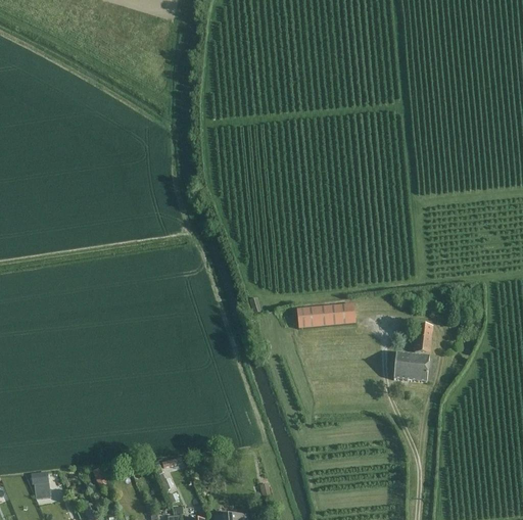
[(417,305),(429,304),(428,291),(416,292),(417,305)]
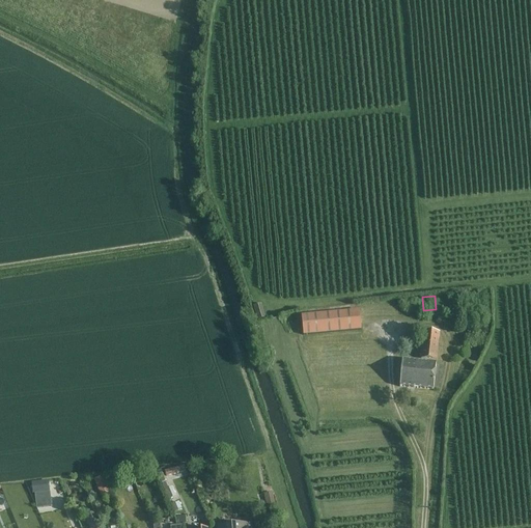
[(261,301),(251,305),(254,313),(255,318),(267,315),(266,312),(261,301)]
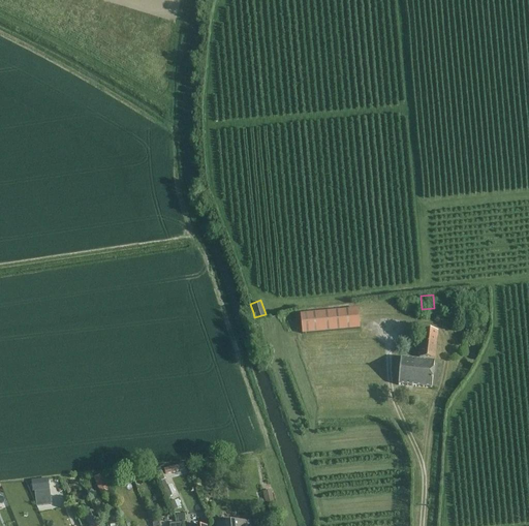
[(360,326),(358,306),(300,311),(302,331),(360,326)]
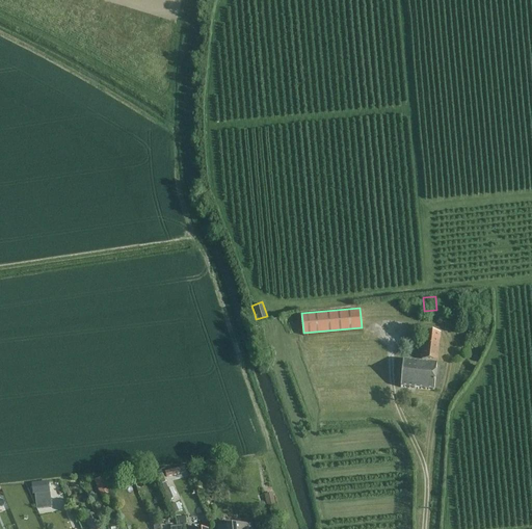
[(437,360),(441,331),(424,329),(421,358),(437,360)]
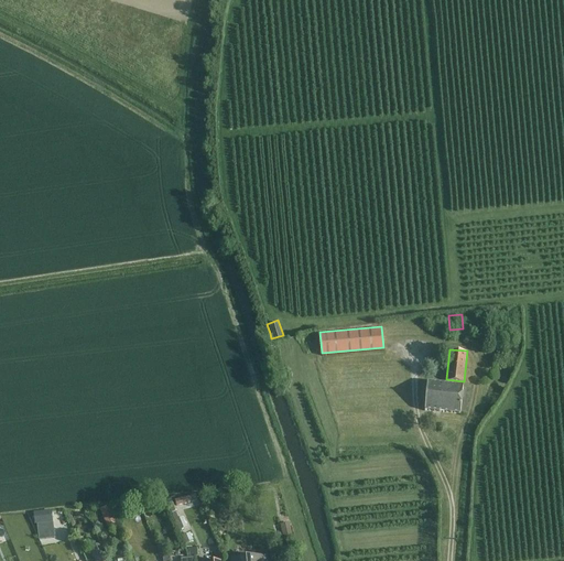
[(461,411),(465,411),(466,402),(467,402),(467,395),(462,395),(463,385),(426,380),(424,408),(461,411)]
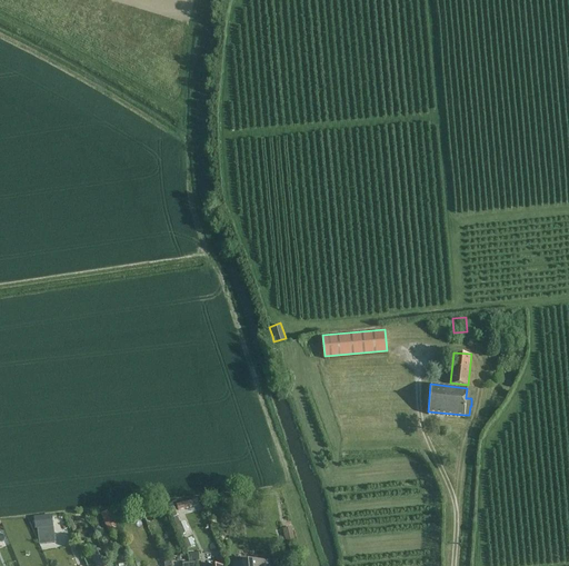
[(195,496),(175,502),(176,507),(196,502),(195,496)]
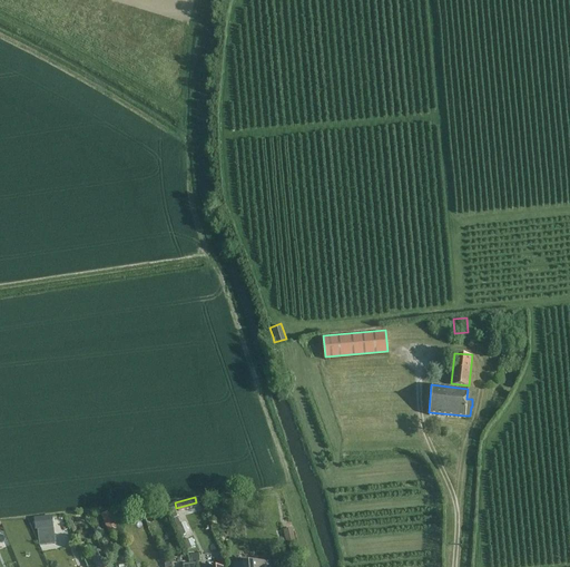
[(110,508),(101,512),(109,533),(119,529),(110,508)]
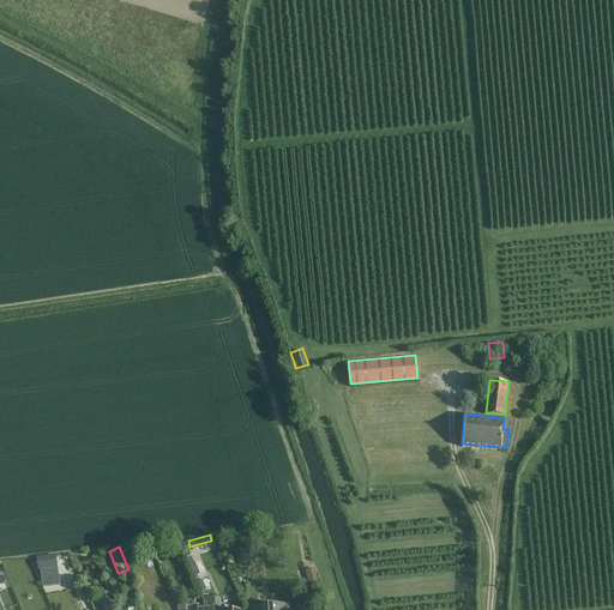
[(56,566),(55,553),(37,555),(38,568),(56,566)]
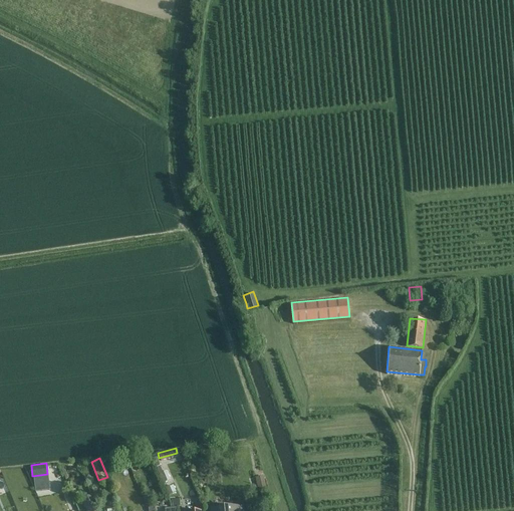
[(168,479),(164,470),(159,472),(163,481),(168,479)]
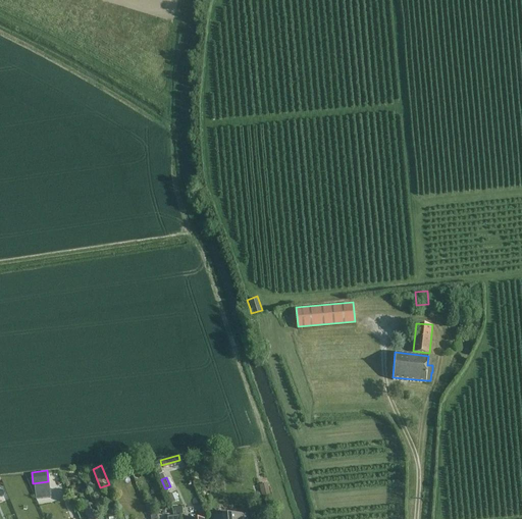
[(270,492),(267,481),(259,482),(261,495),(270,492)]
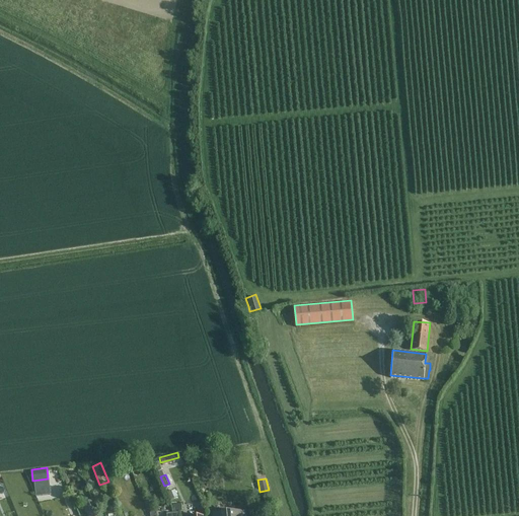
[(92,498),(82,502),(87,515),(96,515),(100,515),(92,498)]
